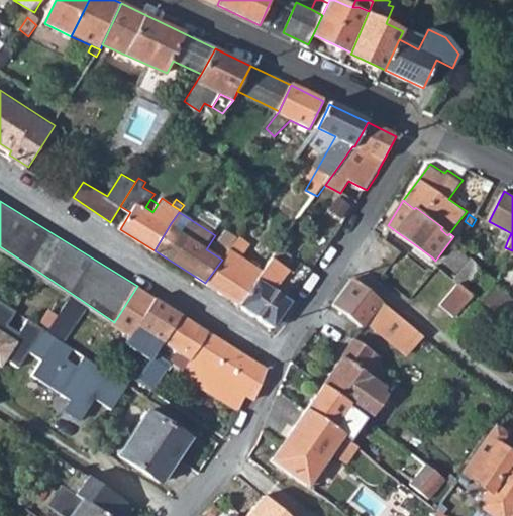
[(506,230),(503,236),(508,239),(511,233),(506,230)]
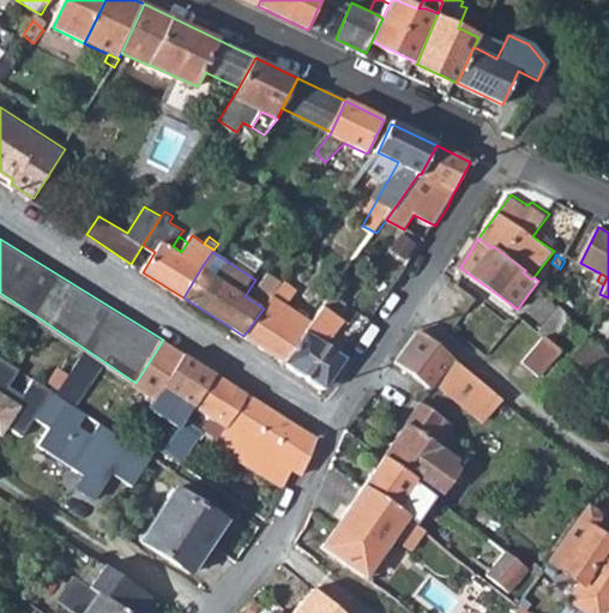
[(348,275),(338,287),(348,294),(356,281),(348,275)]
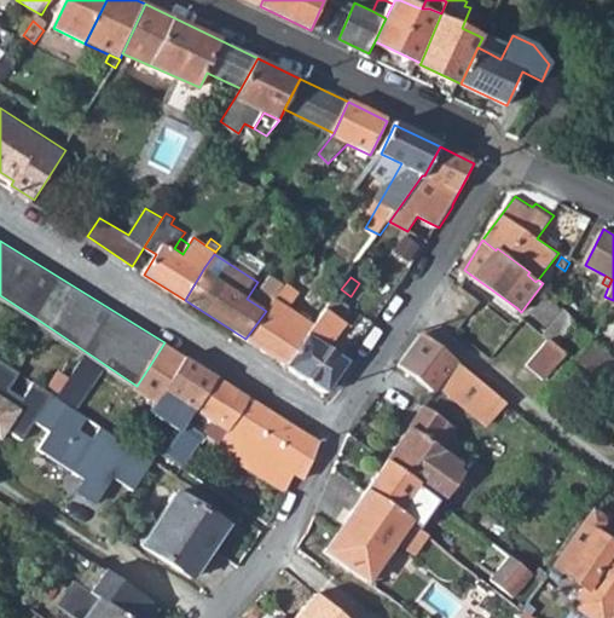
[(316,325),(289,367),(328,392),(349,361),(331,347),(348,323),(343,319),(353,305),(347,301),(351,296),(341,289),(316,325)]
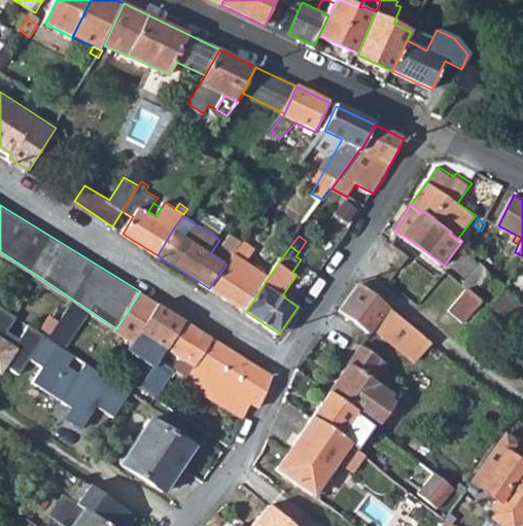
[(227,265),(209,288),(246,312),(269,277),(234,254),(227,265)]
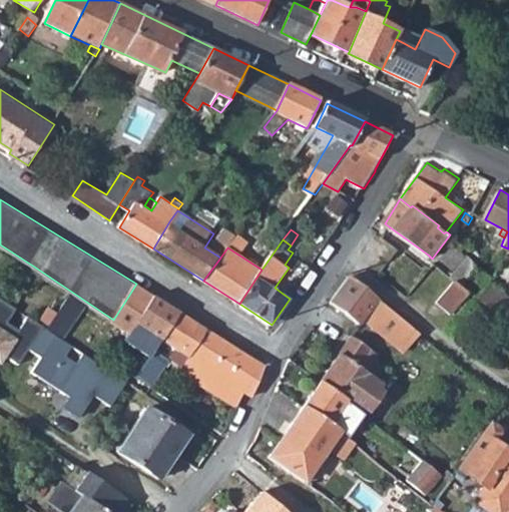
[(502,258),(498,264),(504,268),(508,263),(502,258)]
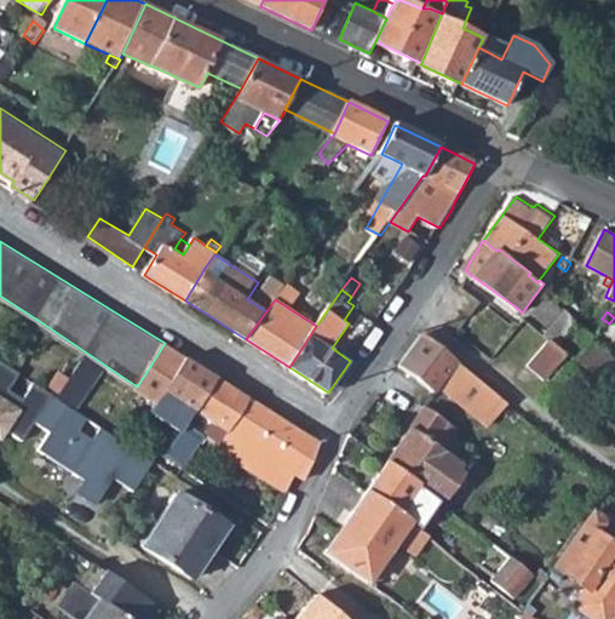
[(563,315),(547,334),(562,347),(578,326),(563,315)]
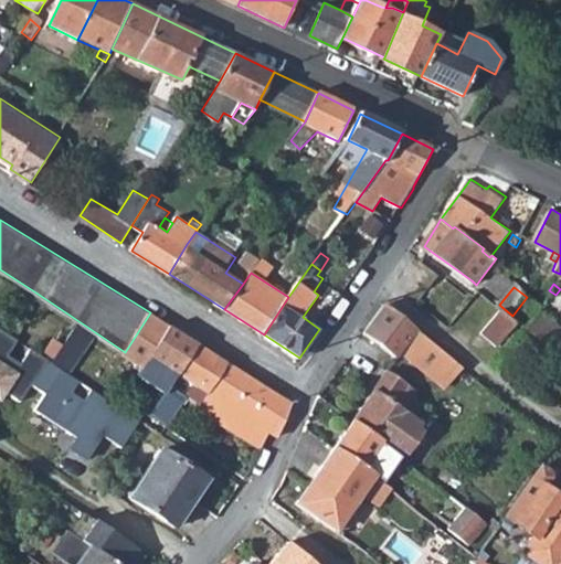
[(527,297),(512,316),(529,328),(542,310),(556,295),(549,290),(539,302),(529,295),(527,297)]
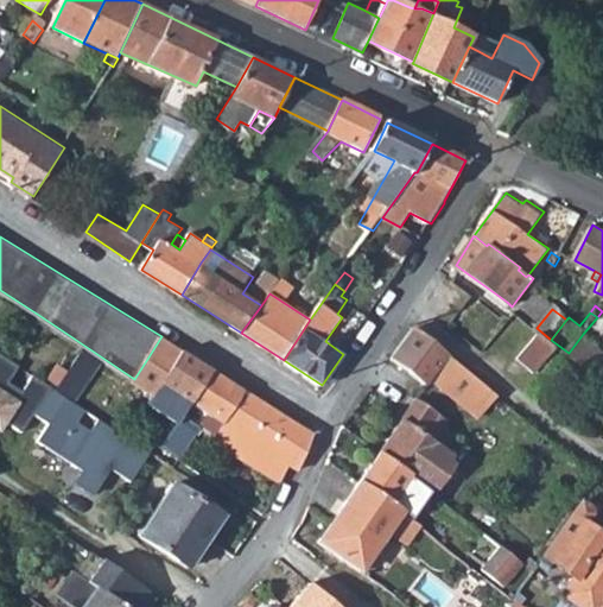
[(417,326),(394,359),(427,384),(433,377),(483,416),(501,394),(417,326)]
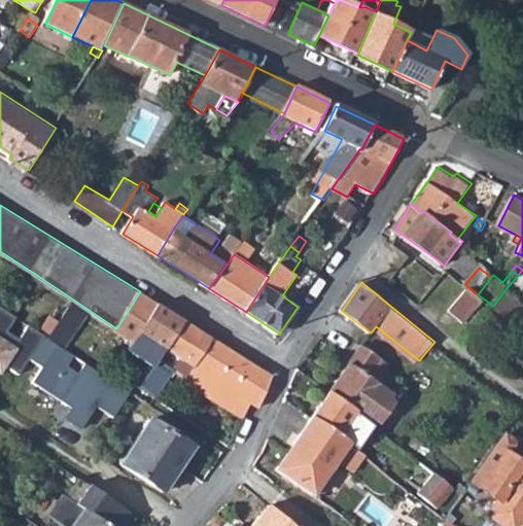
[(450,310),(465,322),(485,300),(478,294),(469,287),(450,310)]
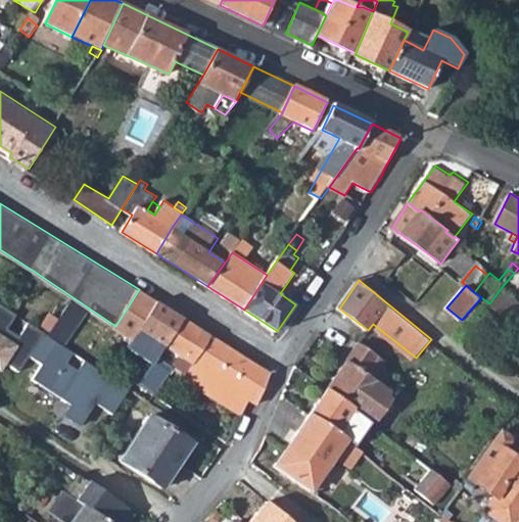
[(518,300),(502,287),(489,303),(518,326),(518,300)]
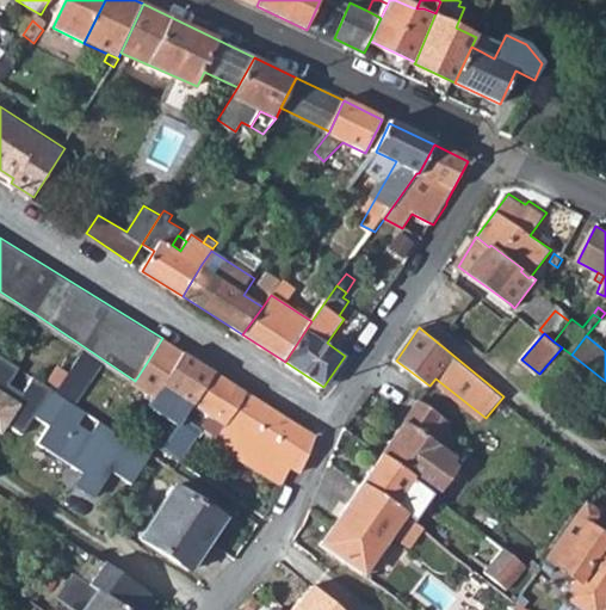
[(162,338),(148,361),(171,375),(185,351),(164,337),(162,338)]
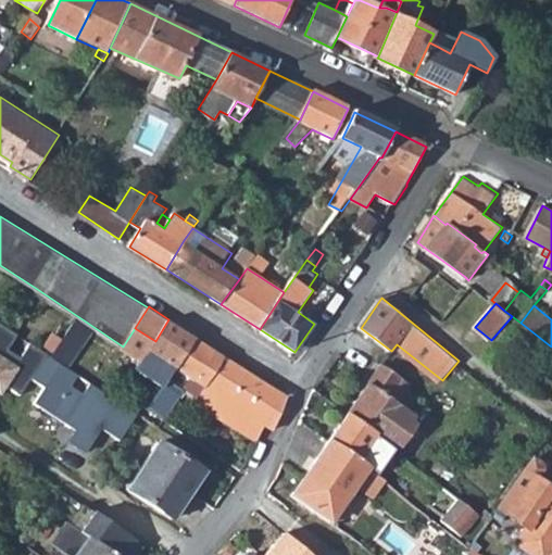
[(186,391),(170,379),(176,368),(196,337),(168,319),(155,341),(135,328),(123,347),(123,350),(142,362),(137,369),(165,388),(168,383),(165,398),(176,405),(186,391)]
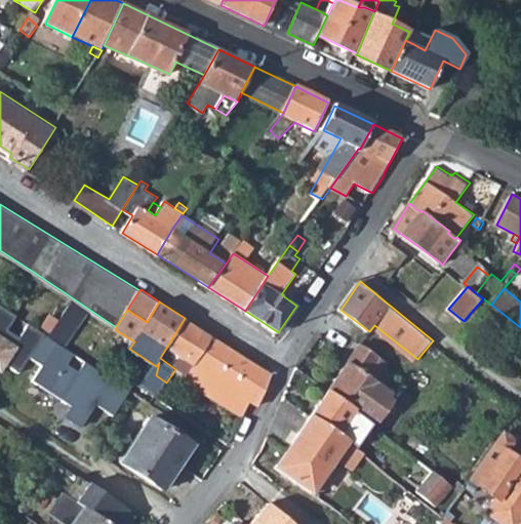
[(17,316),(0,304),(0,372),(1,373),(7,363),(22,372),(32,356),(46,333),(30,323),(22,337),(9,329),(17,316)]
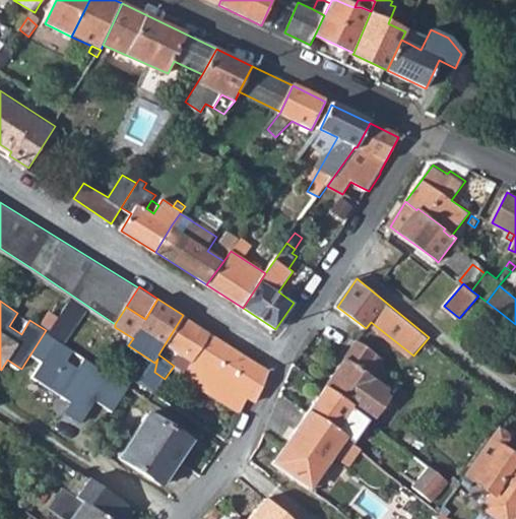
[(69,303),(52,328),(59,333),(72,312),(75,307),(69,303)]
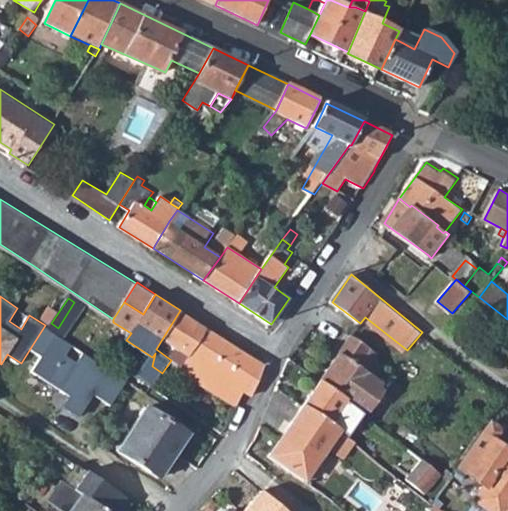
[(71,307),(58,328),(66,333),(79,312),(71,307)]
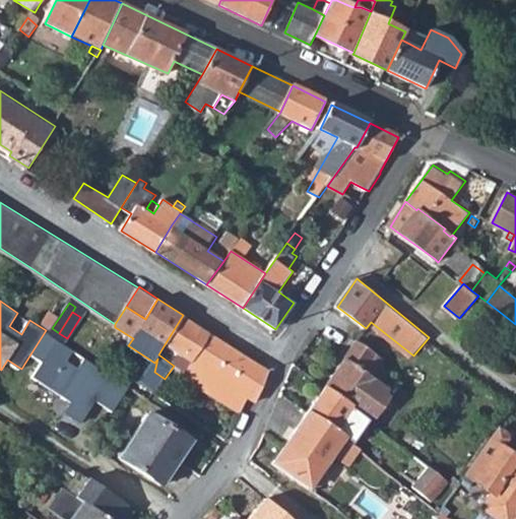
[(183,315),(165,344),(180,354),(174,366),(184,372),(180,378),(182,379),(211,333),(183,315)]
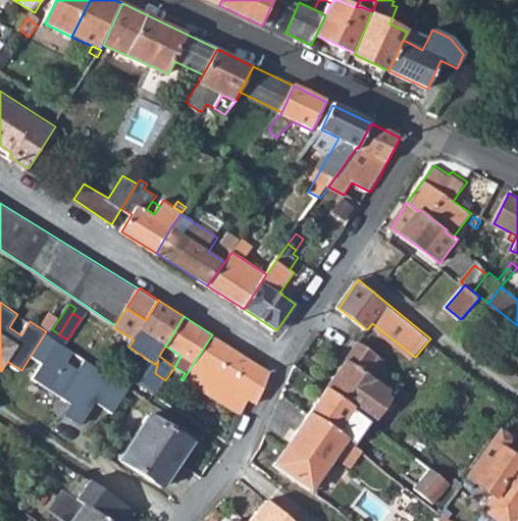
[(63,343),(46,331),(32,354),(44,363),(35,378),(73,403),(66,414),(83,424),(98,401),(115,412),(132,386),(76,351),(69,362),(56,354),(63,343)]
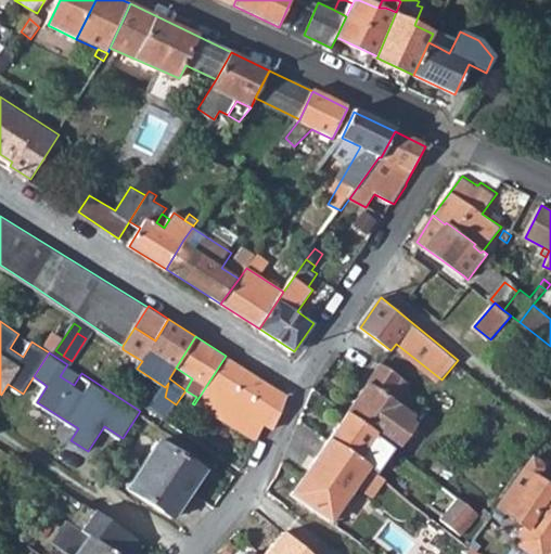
[(226,356),(194,404),(200,408),(202,404),(258,440),(267,422),(281,391),(226,356)]
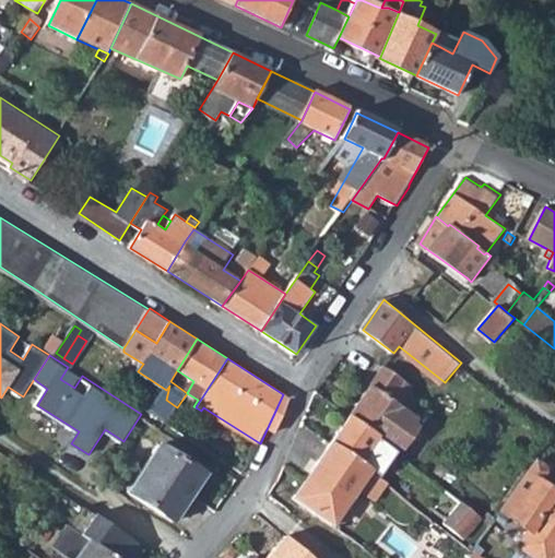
[(386,366),(352,414),(381,435),(380,437),(397,450),(398,451),(402,444),(418,423),(421,418),(403,405),(415,387),(386,366)]
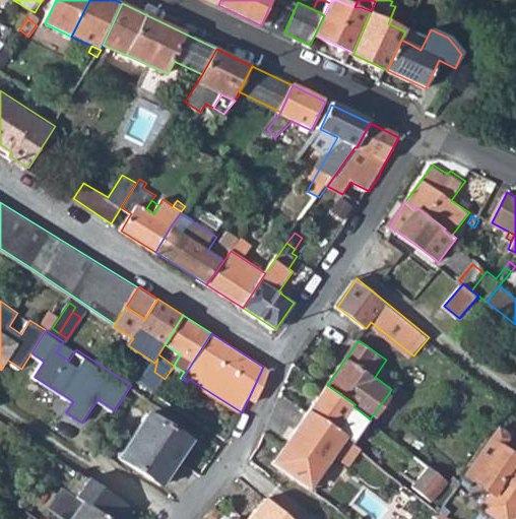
[(263,367),(250,395),(258,400),(269,371),(263,367)]
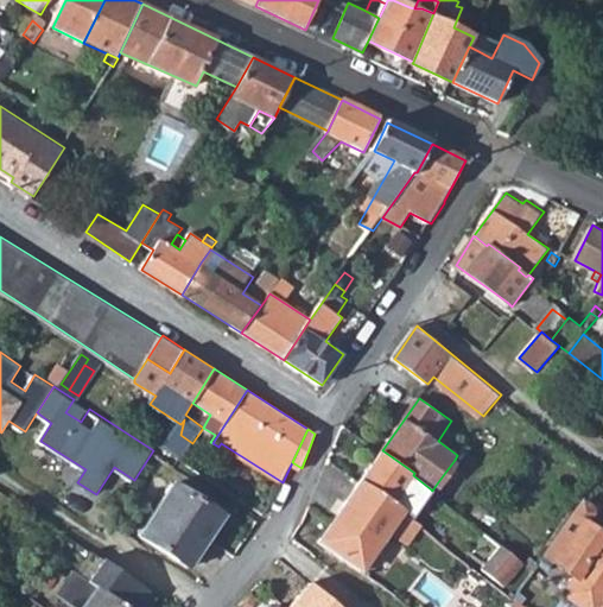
[(382,450),(362,481),(405,510),(408,513),(412,517),(431,489),(413,475),(414,473),(382,450)]
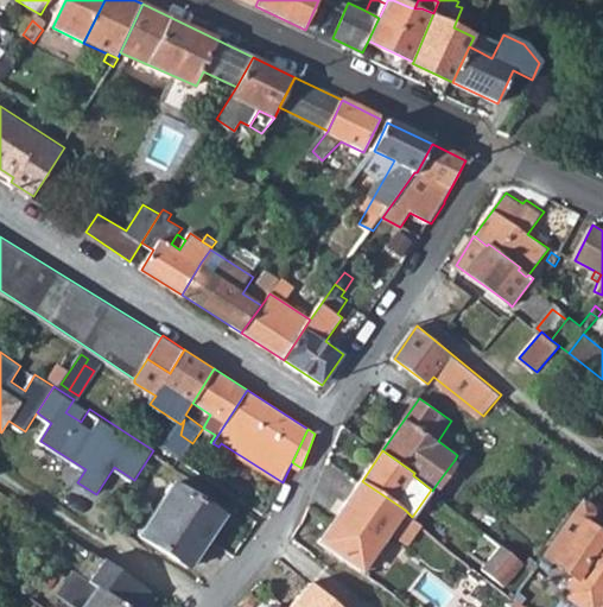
[(455,460),(437,484),(440,487),(458,463),(455,460)]
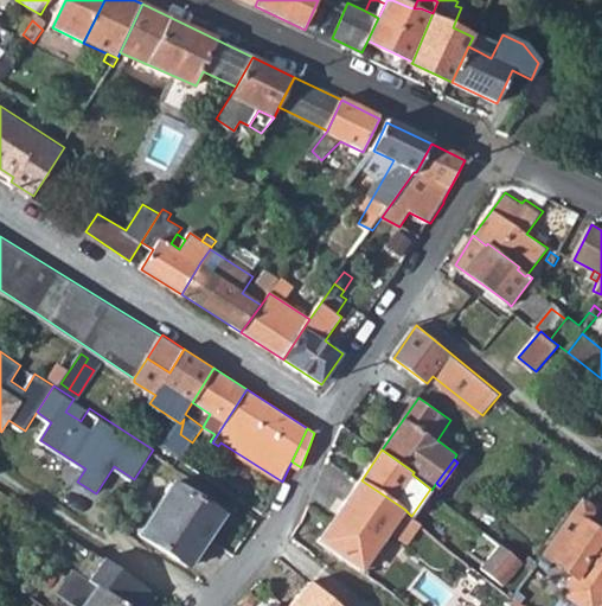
[(404,509),(362,480),(320,541),(363,571),(404,509)]
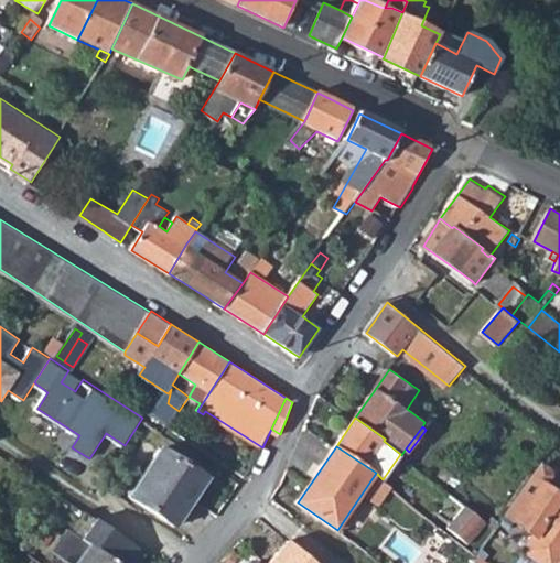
[(163,448),(133,495),(179,524),(210,478),(163,448)]
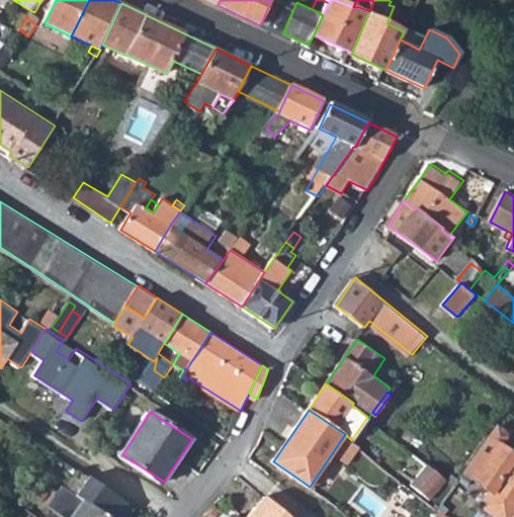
[(513,450),(504,444),(509,437),(507,430),(500,426),(477,458),(501,477),(497,483),(497,484),(496,484),(495,485),(495,490),(496,491),(496,492),(496,493),(497,493),(498,493),(498,494),(513,506),(513,450)]
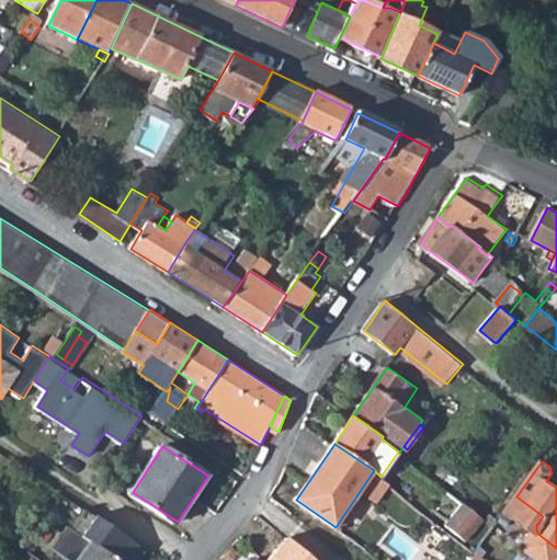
[(465,503),(448,524),(470,540),(487,520),(465,503)]
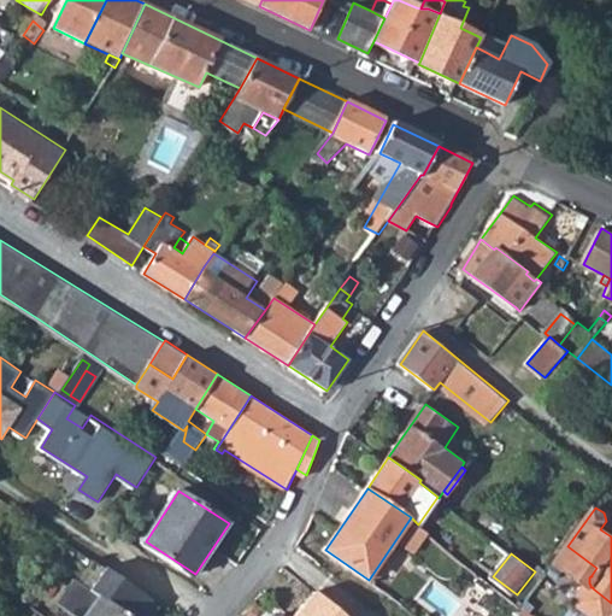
[(540,565),(535,572),(543,578),(548,570),(540,565)]
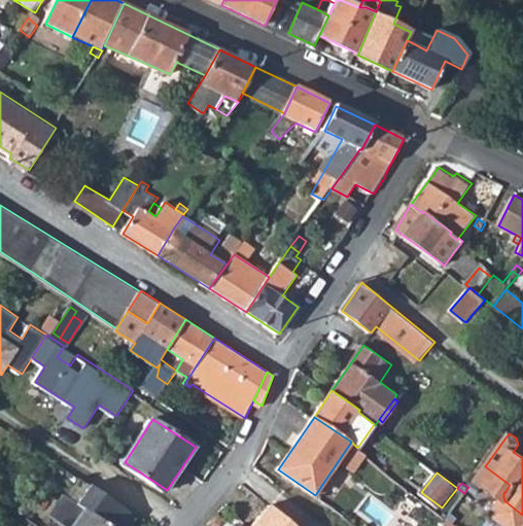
[(91,484),(78,503),(110,525),(130,525),(137,516),(91,484)]
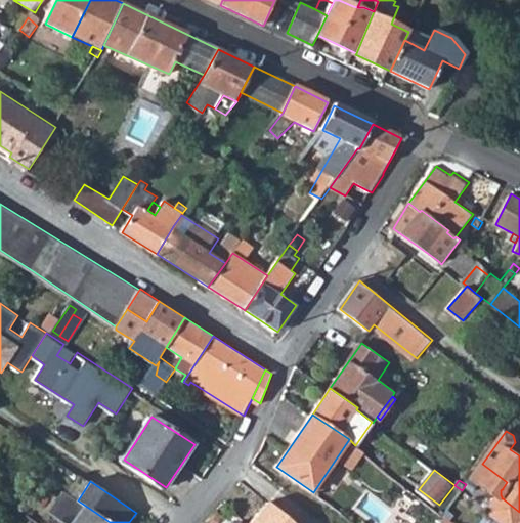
[(67,522),(110,522),(78,500),(66,492),(51,512),(67,522)]
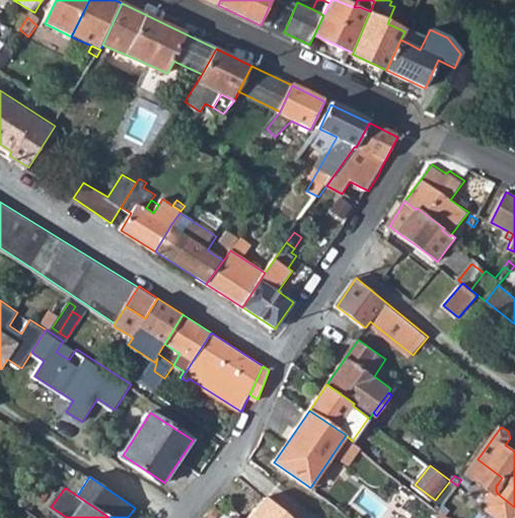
[(293,517),(267,497),(248,517),(293,517)]
